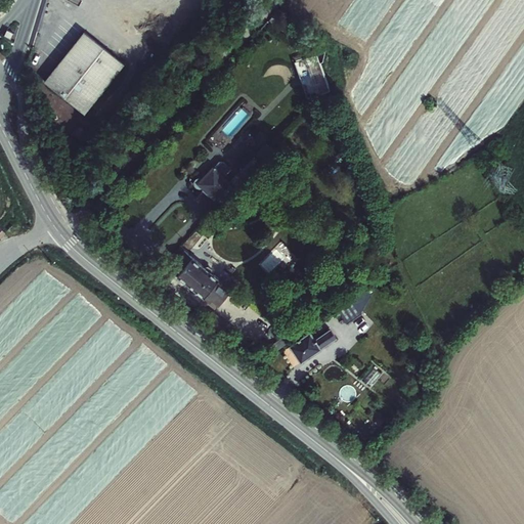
[(123,64),(84,33),(43,81),(83,114),(123,64)]
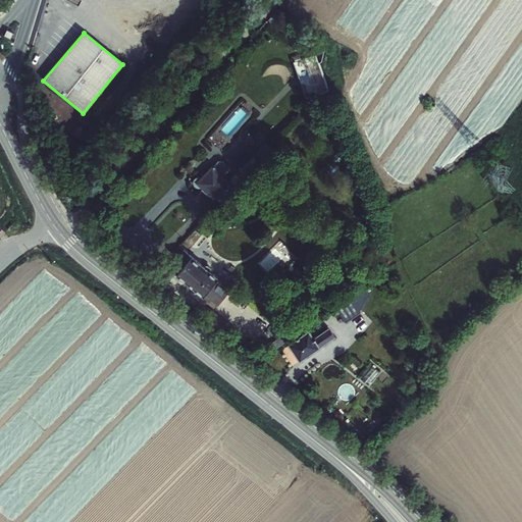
[(315,52),(305,56),(317,90),(328,86),(315,52)]
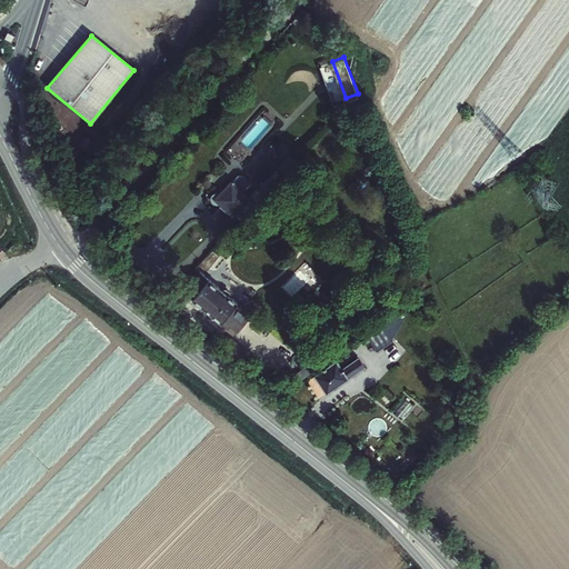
[(283,177),(297,162),(289,156),(278,169),(270,161),(255,179),(261,186),(269,192),(283,177)]
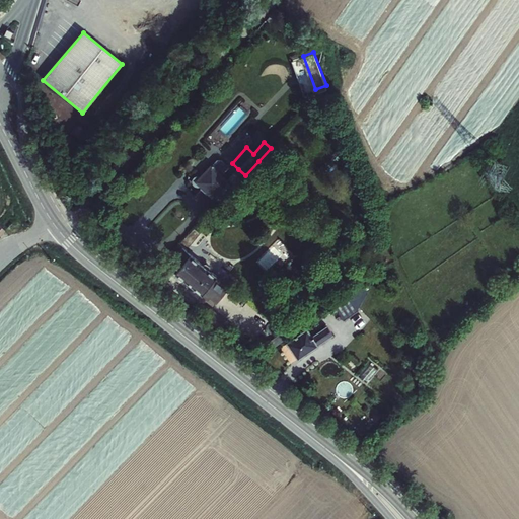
[(204,182),(200,187),(212,198),(213,197),(219,203),(233,188),(227,181),(222,177),(229,169),(221,162),(217,162),(201,179),(204,182)]
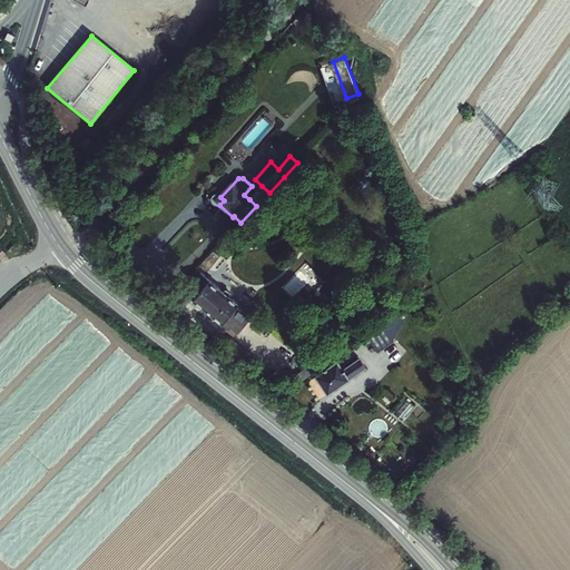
[(256,206),(269,193),(262,186),(249,199),(256,206)]
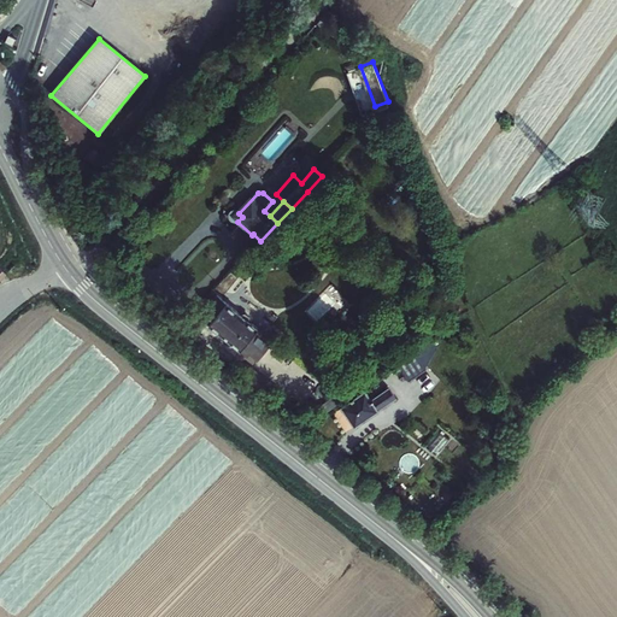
[(240,317),(217,298),(213,301),(221,307),(207,323),(256,363),(258,359),(271,342),(250,324),(250,319),(245,316),(240,317)]
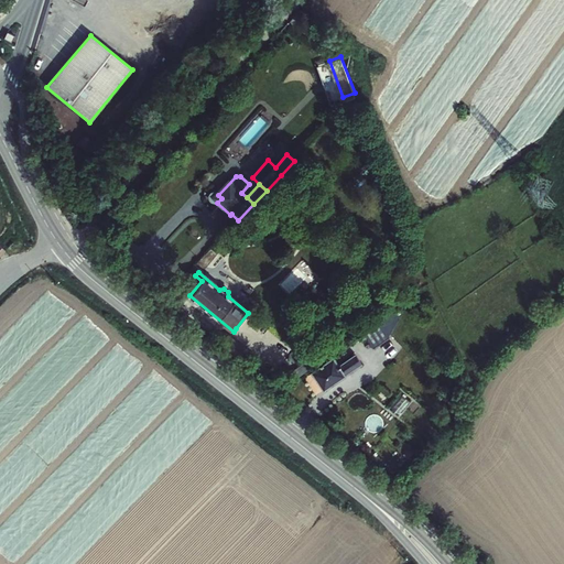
[(187,288),(182,283),(179,289),(184,293),(187,288)]
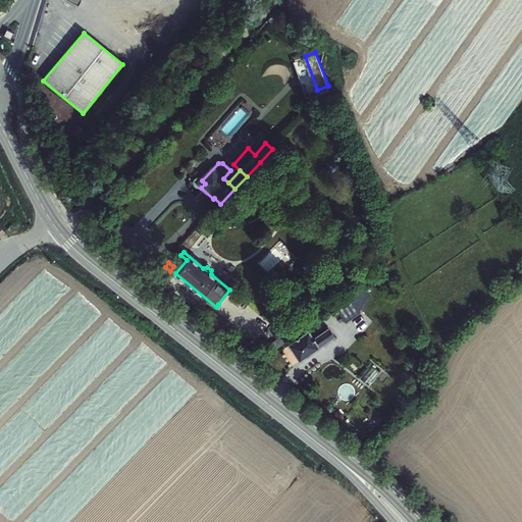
[(236,295),(229,290),(218,304),(224,309),(236,295)]
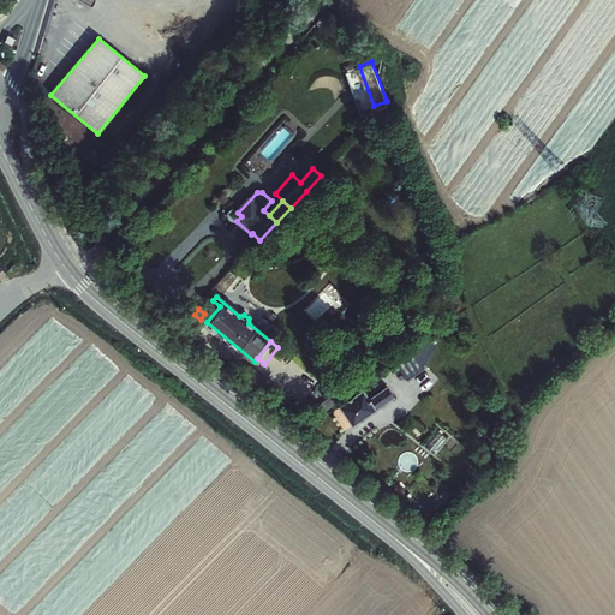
[(264,378),(250,368),(243,376),(257,388),(264,378)]
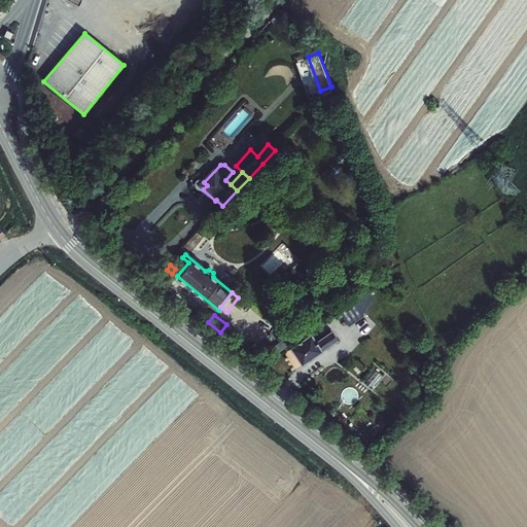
[(324,323),(291,346),(303,363),(339,340),(331,329),(329,331),(324,323)]
